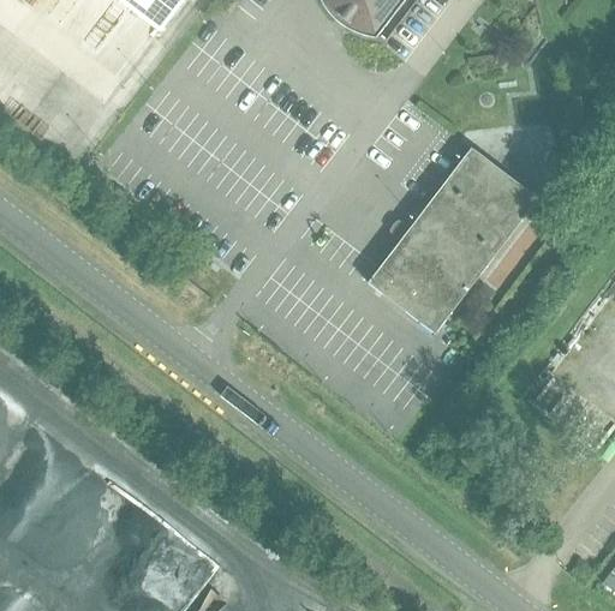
[(71,17),(79,0),(61,0),(57,10),(71,17)]
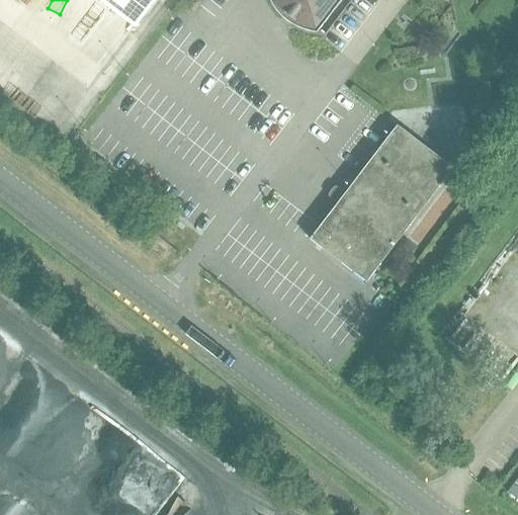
[(102,0),(134,24),(153,0),(102,0)]
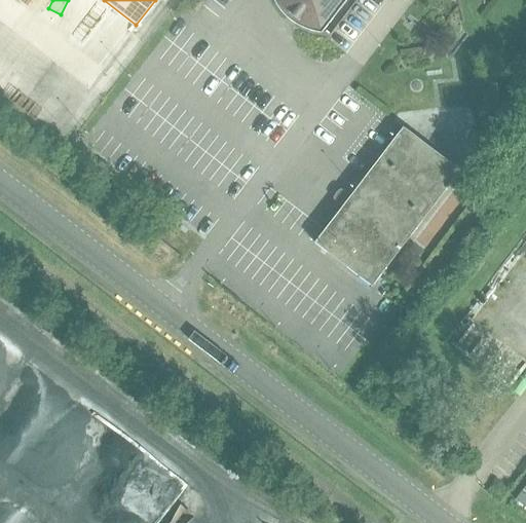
[(275,0),(276,2),(279,6),(283,10),(287,14),(291,19),(296,22),(300,24),(305,27),(310,28),(315,30),(322,31),(344,0),(275,0)]
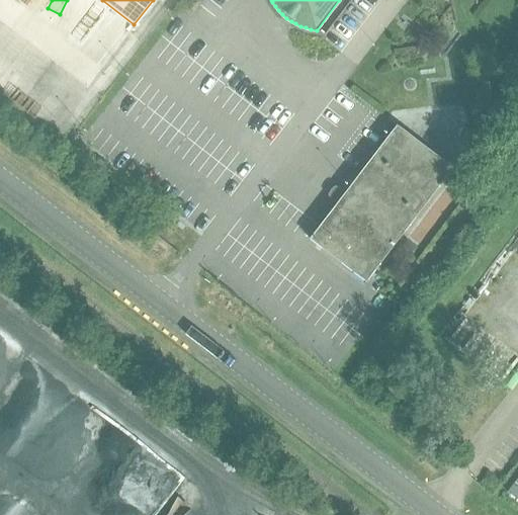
[(77,26),(86,34),(110,10),(100,1),(77,26)]
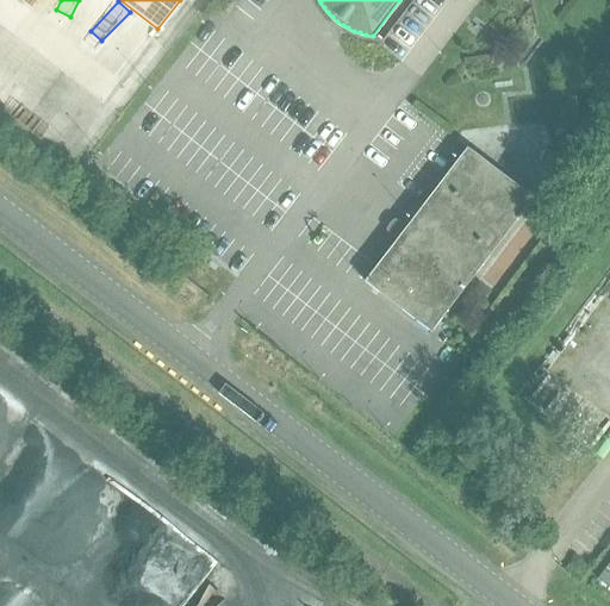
[(390,231),(396,238),(365,277),(430,329),(534,195),(467,144),(408,222),(399,219),(390,231)]
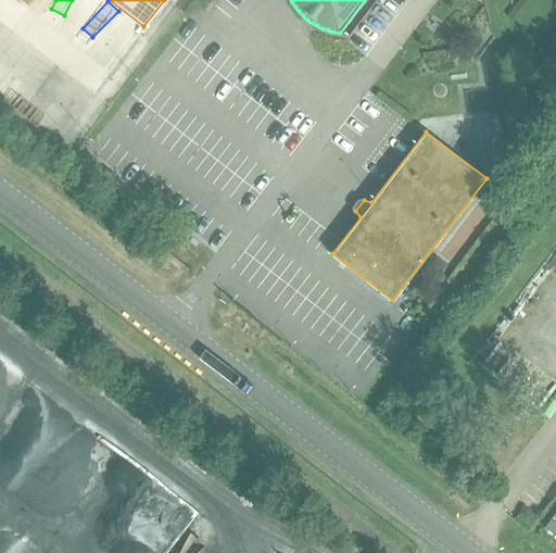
[(104,172),(112,178),(116,173),(109,166),(104,172)]
